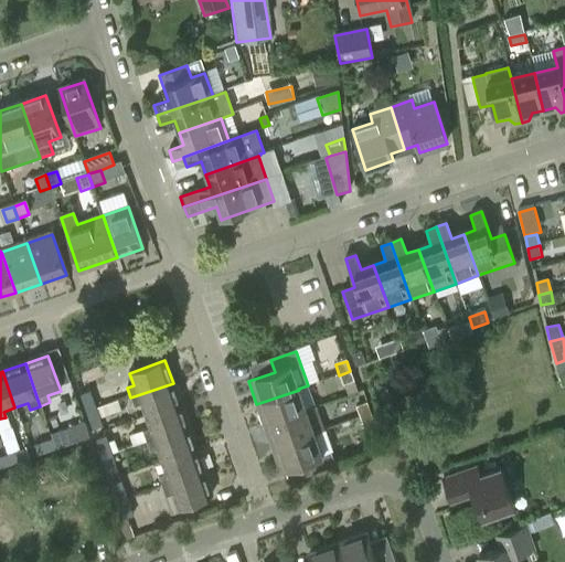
[(353,382),(350,371),(339,375),(343,386),(353,382)]
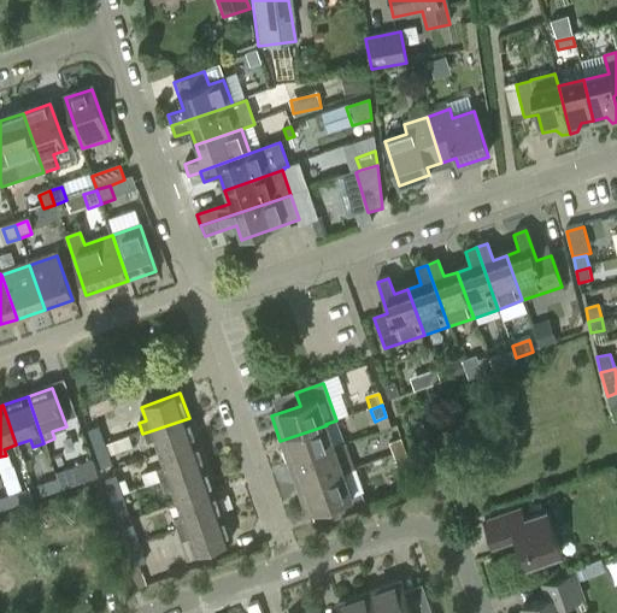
[(189,418),(142,434),(147,446),(153,443),(158,457),(198,442),(189,418)]
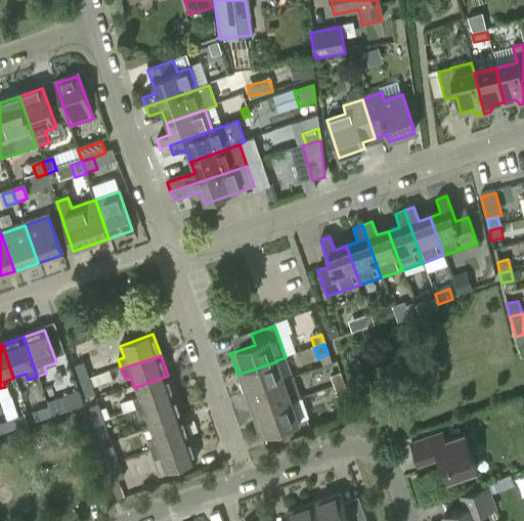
[(237,375),(245,396),(285,382),(277,361),(237,375)]
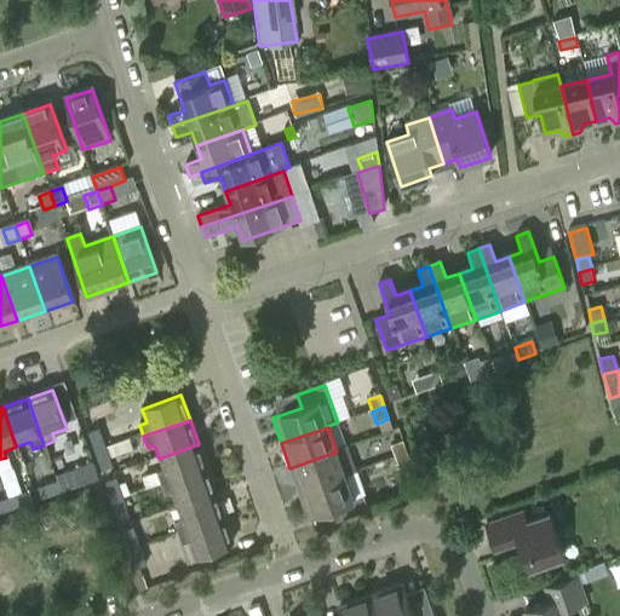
[(98,431),(89,435),(95,454),(105,450),(98,431)]
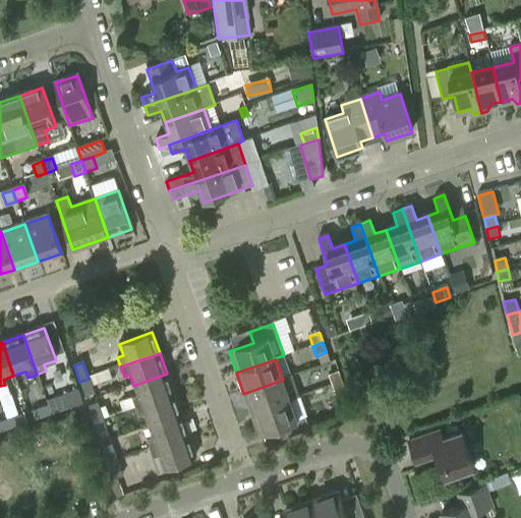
[(332,386),(342,383),(338,372),(329,377),(332,386)]
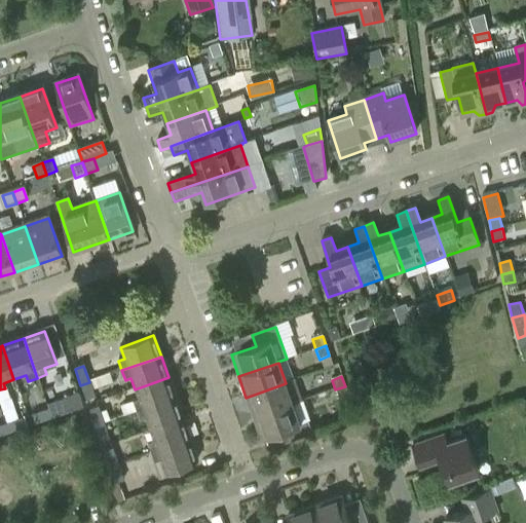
[(168,377),(135,389),(139,401),(133,403),(137,412),(176,399),(168,377)]
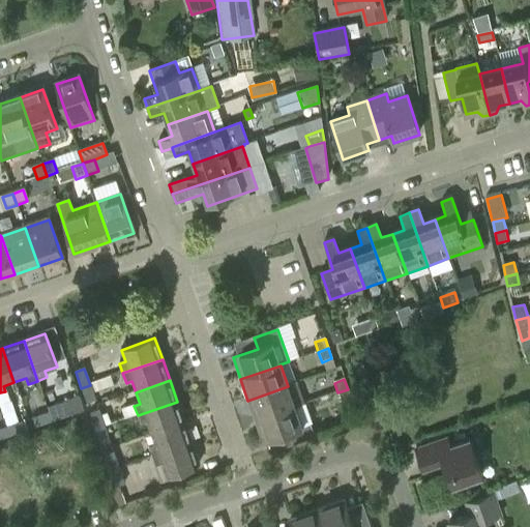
[(288,386),(247,401),(255,421),(295,407),(304,404),(297,382),(287,385),(288,386)]
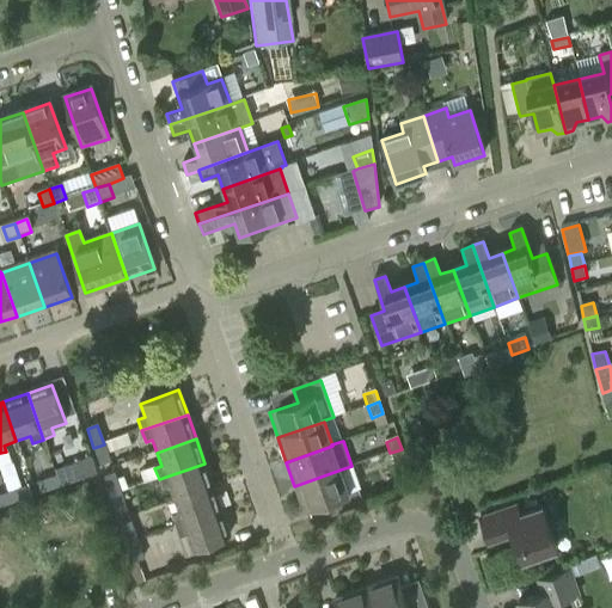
[(104,444),(93,448),(99,467),(111,464),(104,444)]
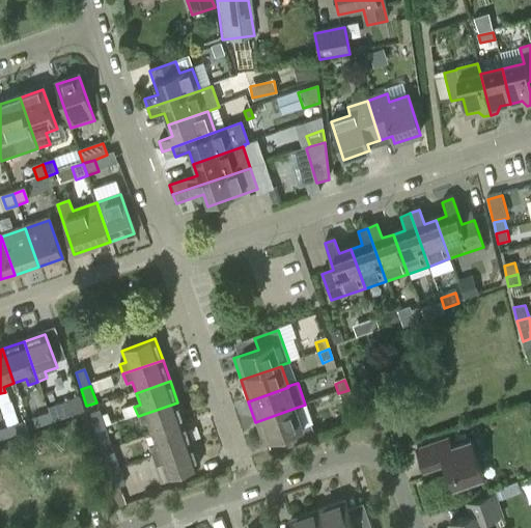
[(353,399),(348,390),(338,393),(341,404),(353,399)]
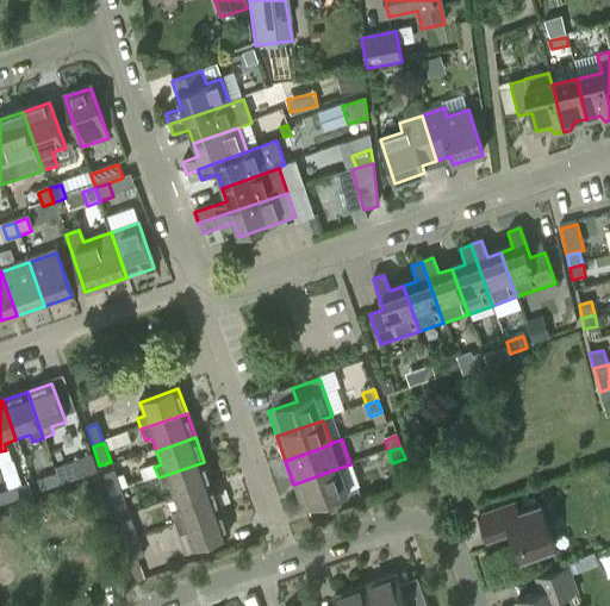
[(73,462),(75,469),(79,479),(97,473),(91,456),(73,462)]
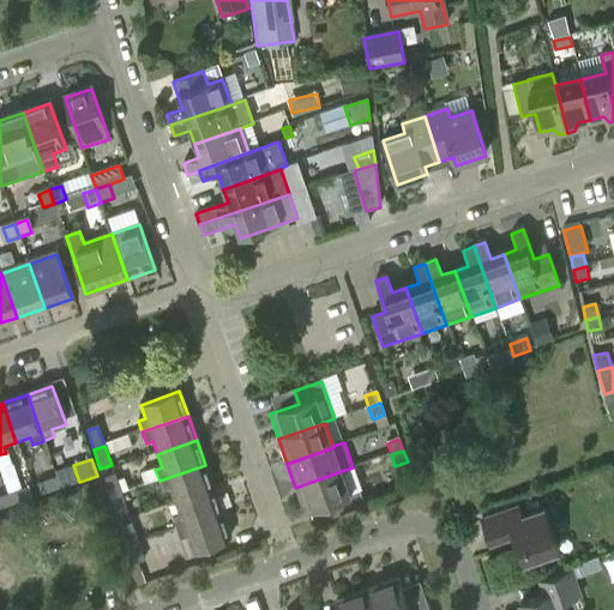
[(0,470),(8,495),(23,490),(13,465),(0,470)]
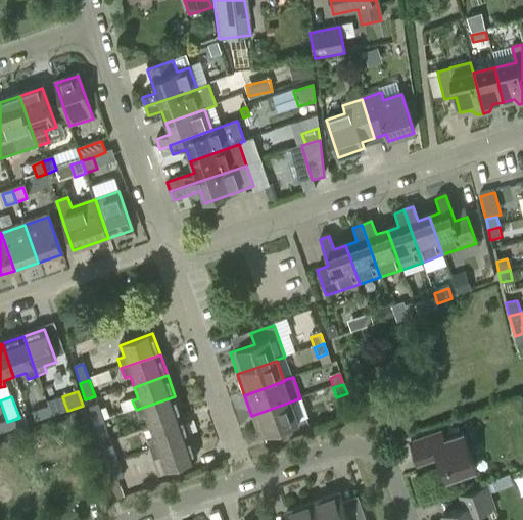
[(175,396),(136,410),(139,419),(145,417),(149,428),(182,417),(175,396)]
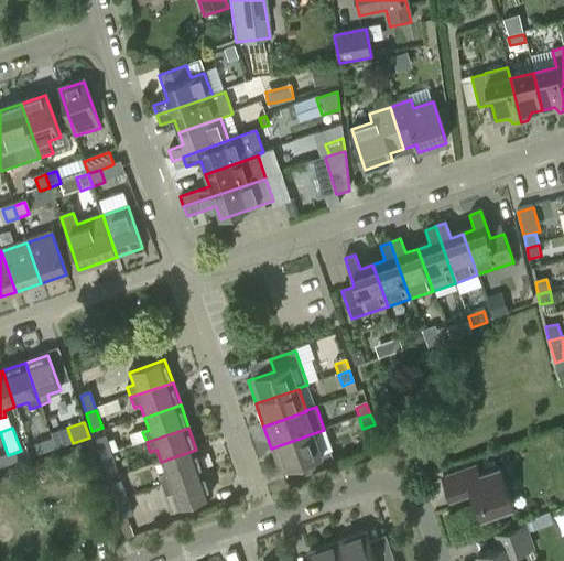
[(314,433),(271,449),(279,472),(285,470),(304,463),(308,475),(336,466),(331,452),(322,455),(314,433)]
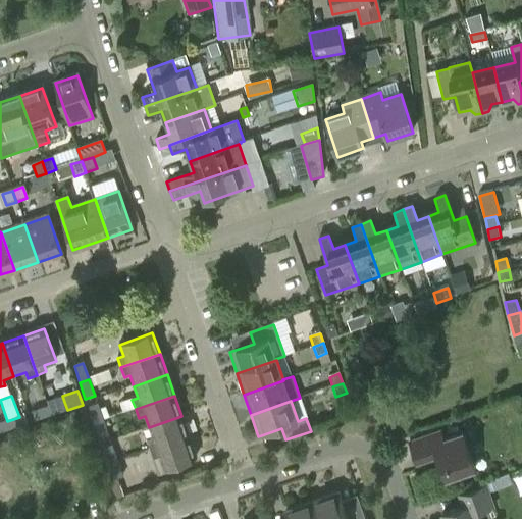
[(64,402),(48,407),(51,416),(67,410),(64,402)]
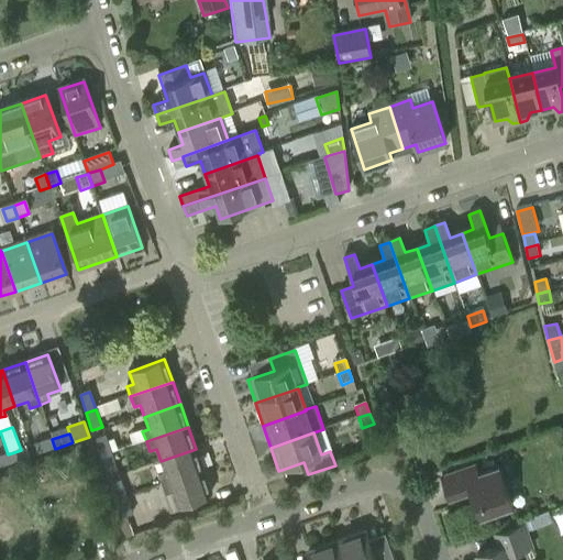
[(101,457),(111,453),(106,436),(95,440),(101,457)]
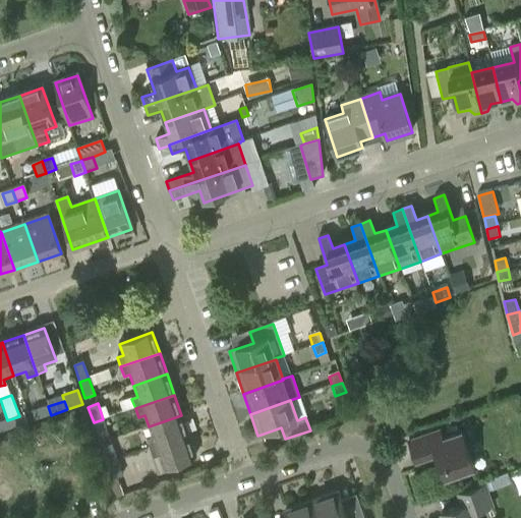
[(35,420),(51,415),(48,406),(32,412),(35,420)]
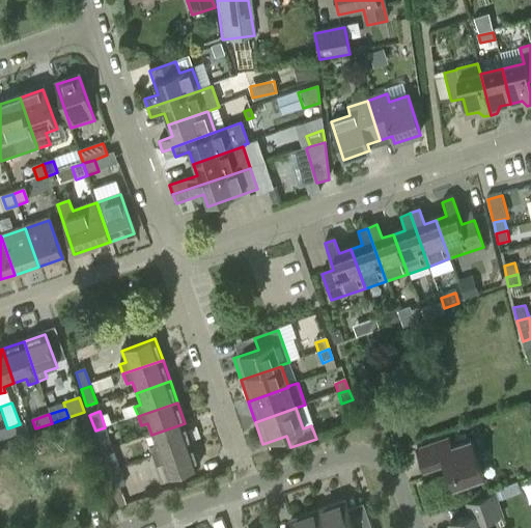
[(7,428),(6,428),(9,438),(26,433),(23,423),(20,424),(7,428)]
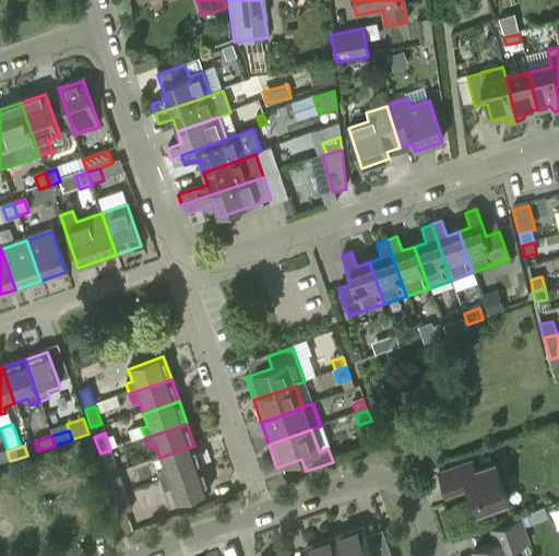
[(194,446),(159,458),(163,470),(157,472),(161,483),(202,468),(194,446)]
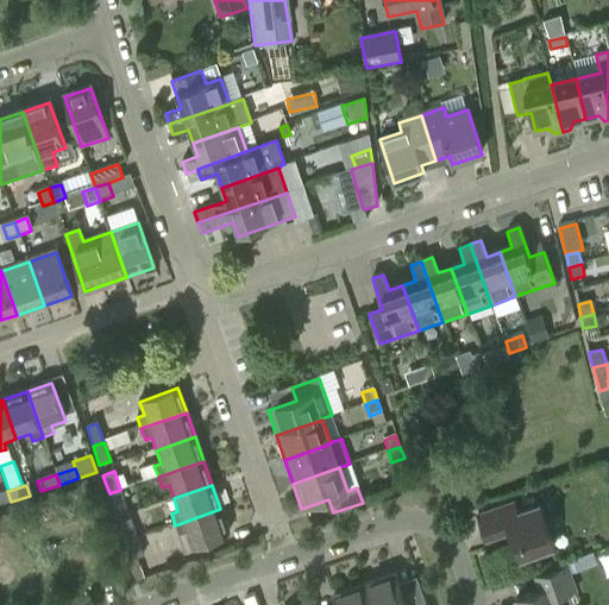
[(127,509),(120,490),(110,493),(117,512),(127,509)]
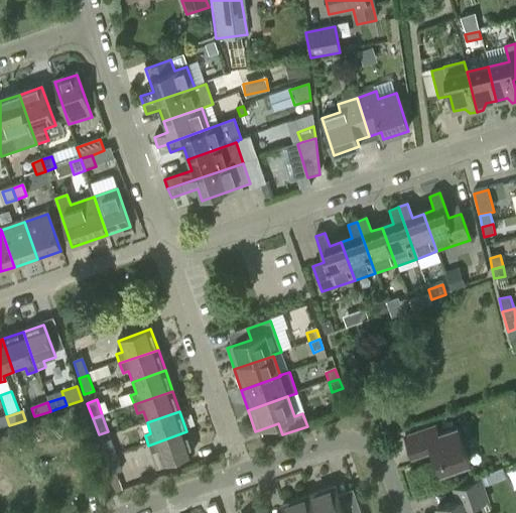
[(0,428),(9,425),(6,416),(0,418),(0,428)]
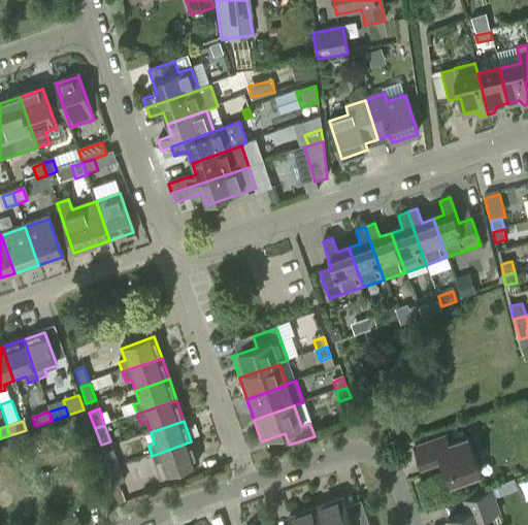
[(481,476),(475,461),(468,439),(450,446),(447,437),(415,448),(422,468),(442,461),(446,471),(447,471),(452,486),(466,481),(469,483),(471,484),(474,483),(476,480),(476,478),(481,476)]
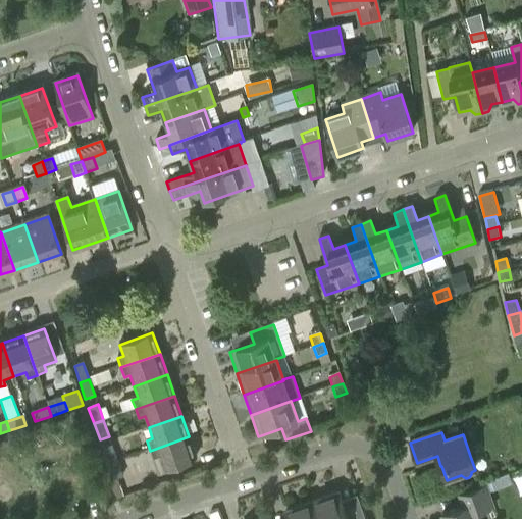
[(189,436),(150,451),(153,460),(159,458),(163,469),(196,458),(189,436)]
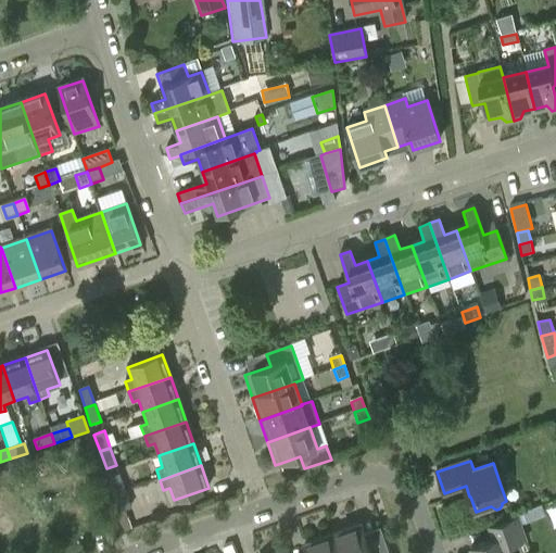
[(115,495),(125,492),(119,475),(110,478),(115,495)]
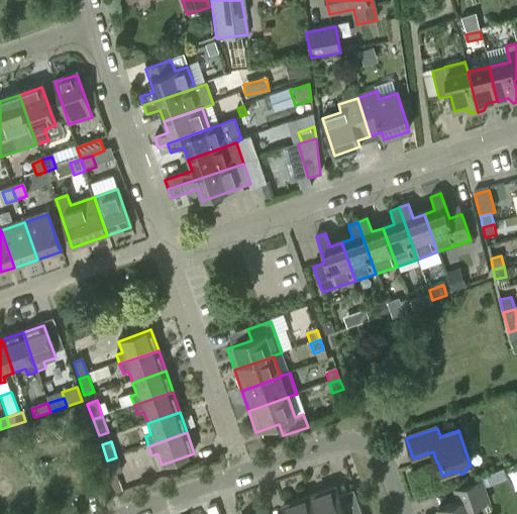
[(116,457),(107,460),(113,477),(122,473),(116,457)]
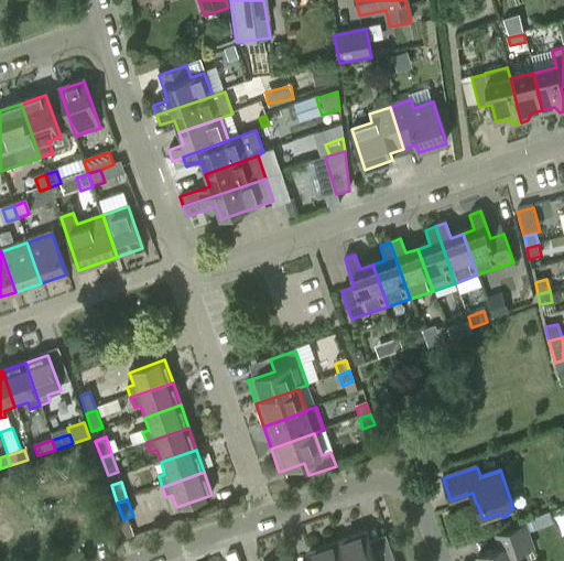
[(478,559),(478,560),(517,560),(514,556),(533,549),(525,528),(497,538),(501,551),(478,559)]
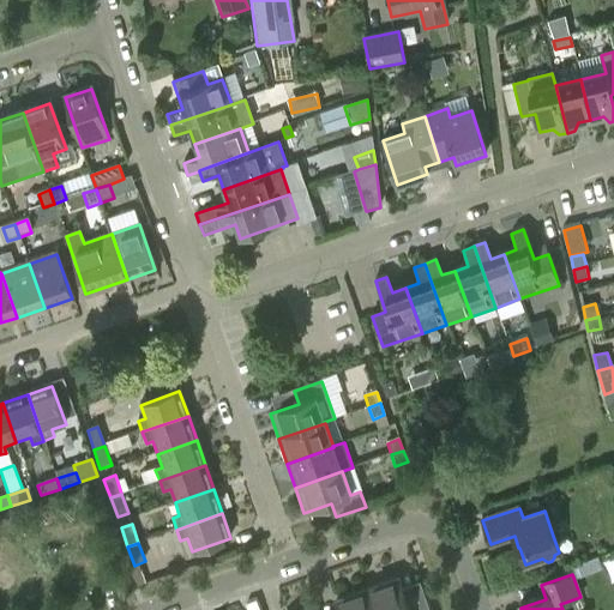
[(368,593),(373,609),(429,609),(428,604),(414,609),(410,609),(399,581),(368,593)]
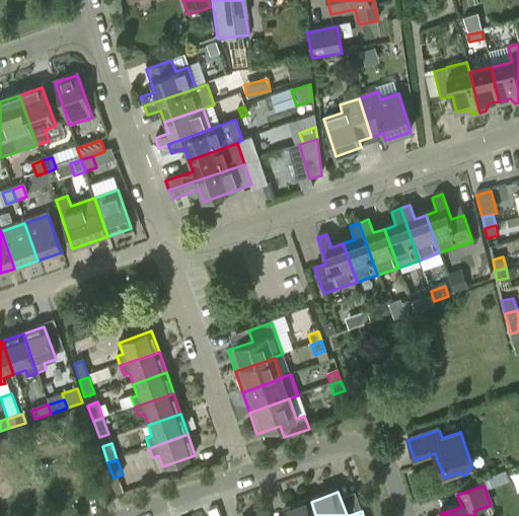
[(315,515),(311,502),(284,511),(286,515),(315,515)]
